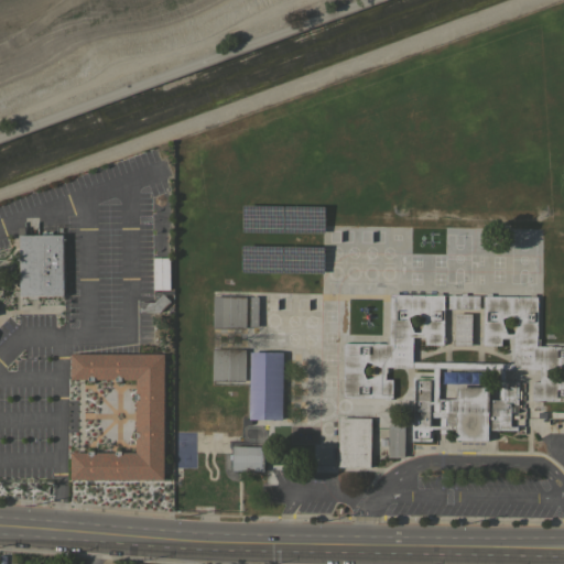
[(19,235),(63,234),(64,295),(38,295),(38,299),(29,299),(29,295),(20,295),(19,235)]
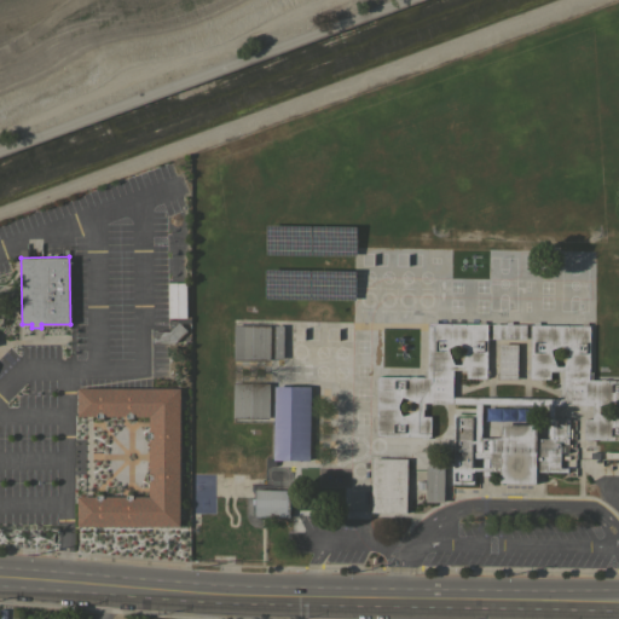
[(167,283),(185,282),(186,317),(168,318),(167,283)]
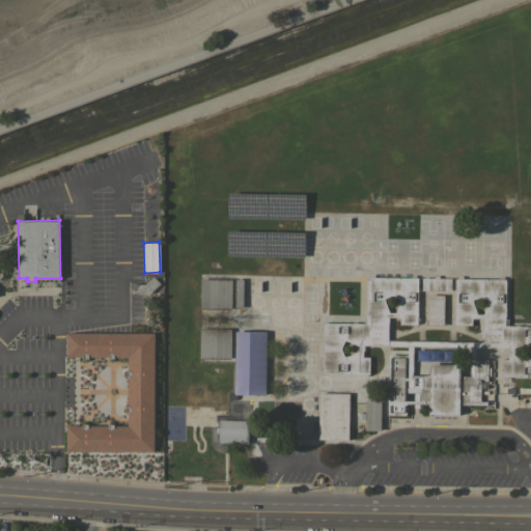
[(482,341),(483,318),(472,318),(472,325),(454,325),(454,323),(452,323),(452,317),(454,317),(455,290),(422,290),(422,277),(434,278),(434,276),(439,276),(439,278),(451,278),(451,284),(455,284),(455,278),(457,278),(457,276),(463,276),(463,278),(499,278),(499,277),(504,277),(504,279),(506,279),(505,318),(508,318),(508,324),(505,324),(505,325),(530,325),(530,376),(508,376),(508,379),(503,379),(503,376),(501,376),(501,359),(507,359),(508,347),(475,346),(475,358),(487,358),(487,362),(488,362),(488,365),(487,365),(487,367),(491,367),(490,375),(487,375),(487,381),(490,381),(490,383),(486,383),(486,388),(480,388),(480,401),(486,401),(486,404),(459,404),(459,414),(428,414),(428,403),(419,403),(419,408),(413,408),(413,403),(407,403),(407,415),(387,415),(388,372),(387,372),(387,371),(388,371),(388,367),(387,367),(387,364),(388,364),(388,355),(408,355),(408,345),(363,345),(363,357),(369,357),(369,374),(367,374),(367,376),(361,376),(361,374),(323,373),(323,371),(320,371),(320,366),(323,366),(324,330),(322,330),(322,325),(324,325),(324,323),(364,323),(364,316),(366,316),(367,277),(369,277),(369,275),(374,275),(374,277),(418,277),(417,316),(419,316),(419,322),(417,322),(417,324),(399,324),(399,316),(388,316),(388,340),(482,341)]
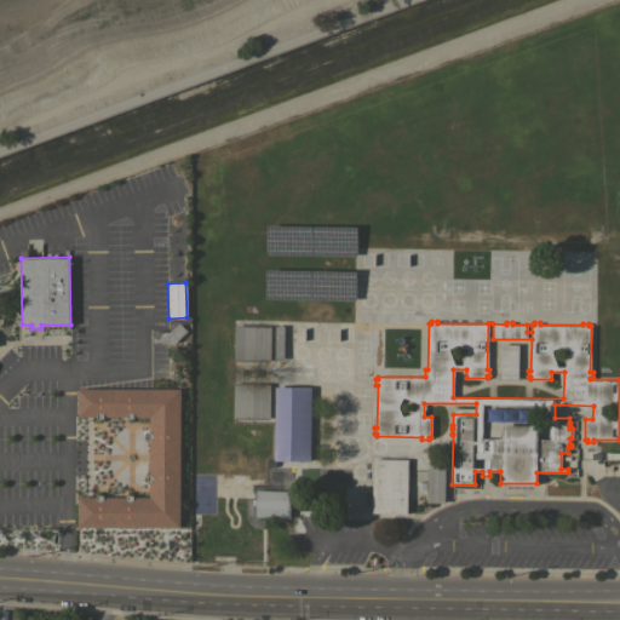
[(178,322),(187,331),(174,343),(153,343),(153,332),(170,332),(178,322)]
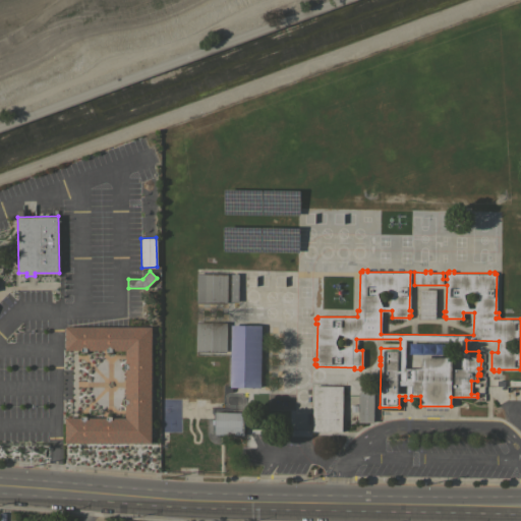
[(196,303),(197,273),(227,274),(227,303),(196,303)]
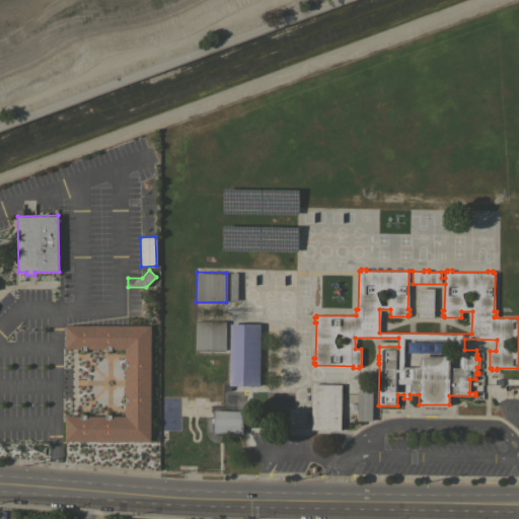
[(235,302),(236,275),(229,274),(228,302),(235,302)]
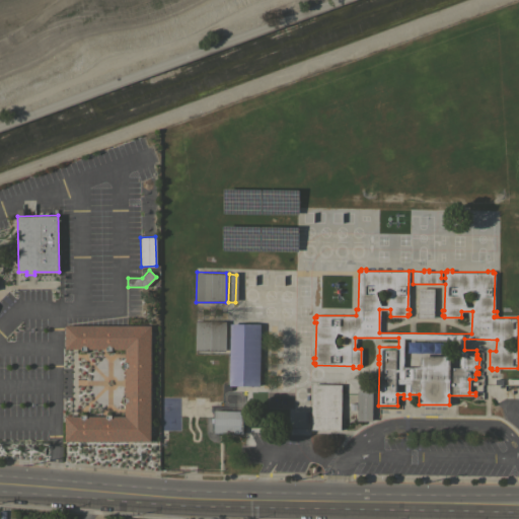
[(433,317),(419,317),(420,288),(434,288),(433,317)]
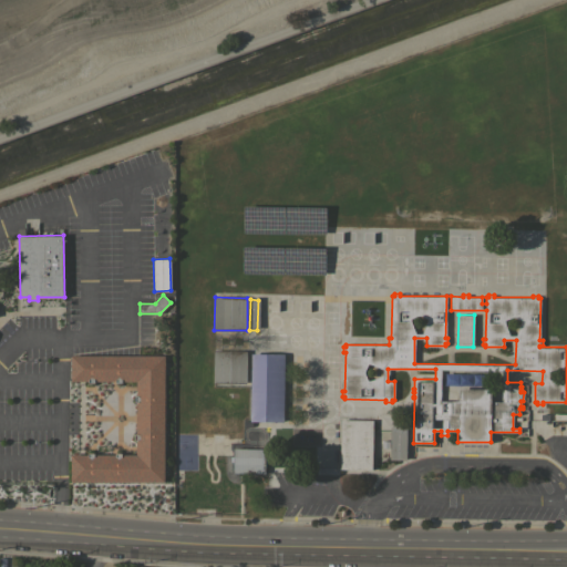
[(213,382),(214,350),(246,351),(246,383),(213,382)]
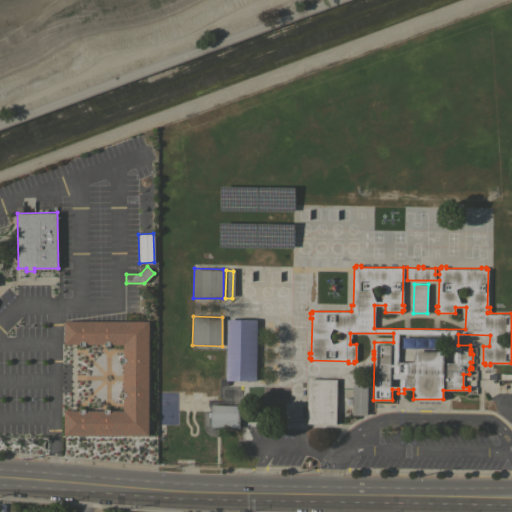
[(227,319),(257,319),(255,381),(226,380),(227,319)]
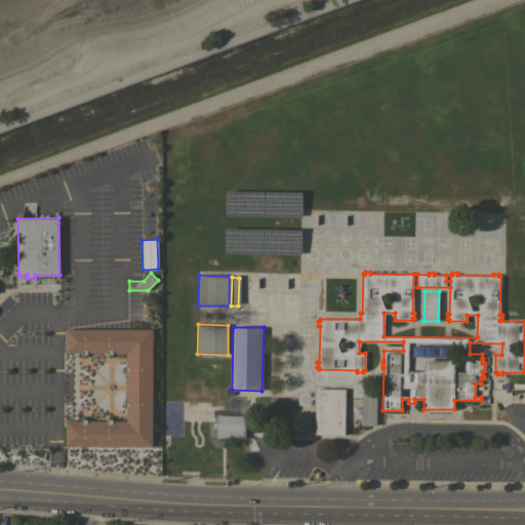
[(152,446),(66,445),(66,420),(82,420),(82,419),(87,419),(87,420),(107,420),(107,419),(113,419),(113,420),(126,420),(126,407),(125,407),(125,402),(126,402),(126,372),(125,372),(125,366),(126,366),(126,353),(113,353),(113,354),(107,354),(107,353),(87,353),(87,354),(82,354),(82,353),(66,353),(66,329),(153,329),(152,446)]
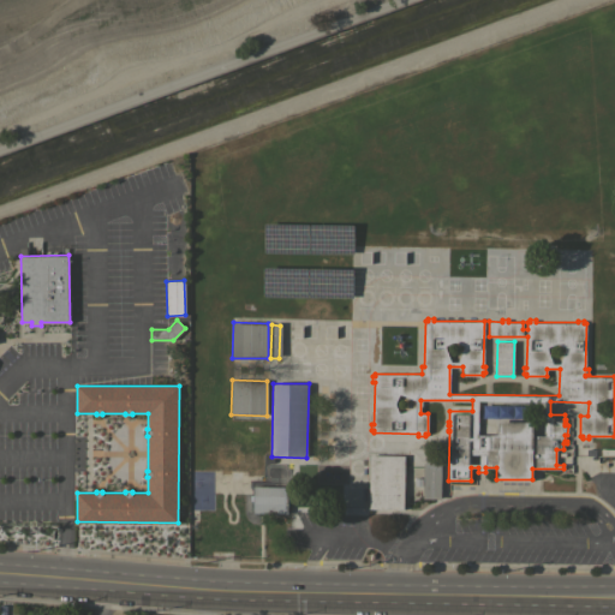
[(369,454),(405,455),(404,509),(369,508),(369,454)]
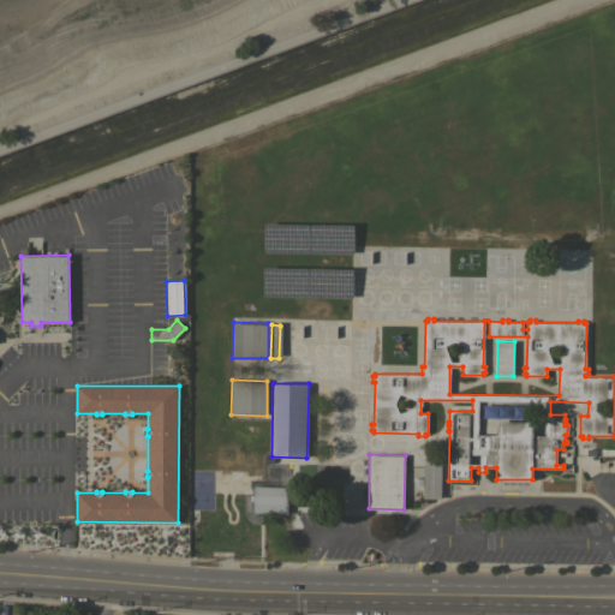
[(423,463),(441,463),(441,499),(423,499),(423,463)]
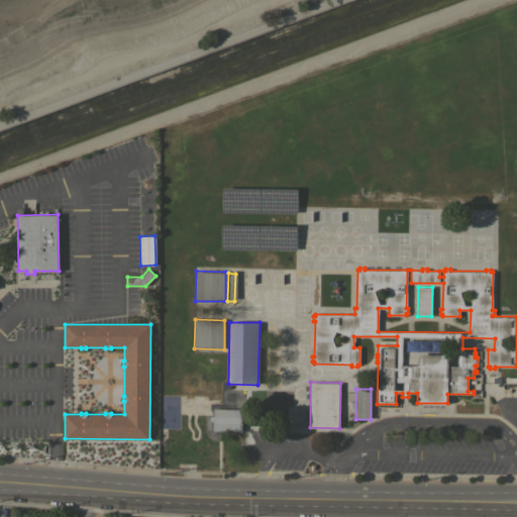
[(242,409),(241,432),(212,431),(213,409),(242,409)]
